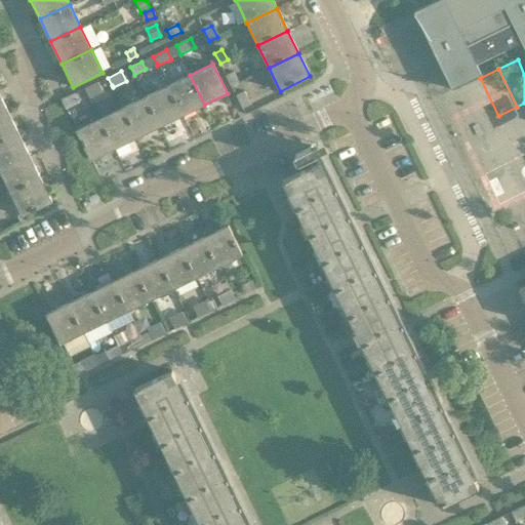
[(233,72),(226,75),(231,86),(239,83),(233,72)]
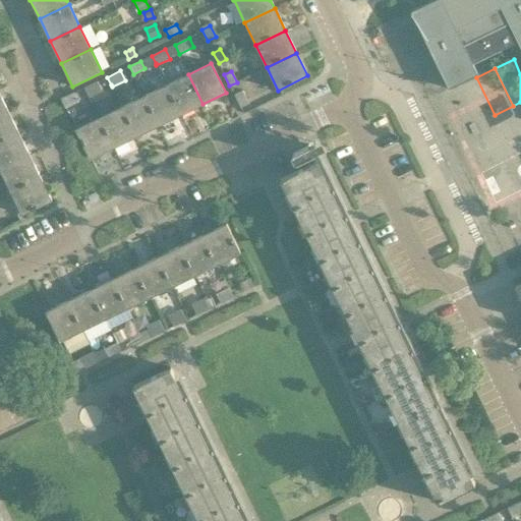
[(203,104),(188,74),(166,85),(180,115),(203,104)]
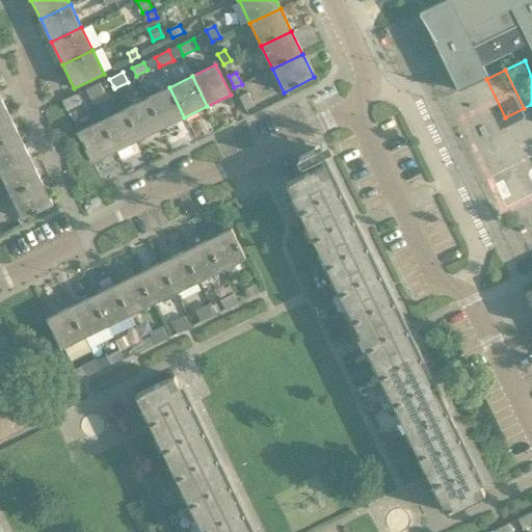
[(486,79),(468,88),(485,127),(505,117),(486,79)]
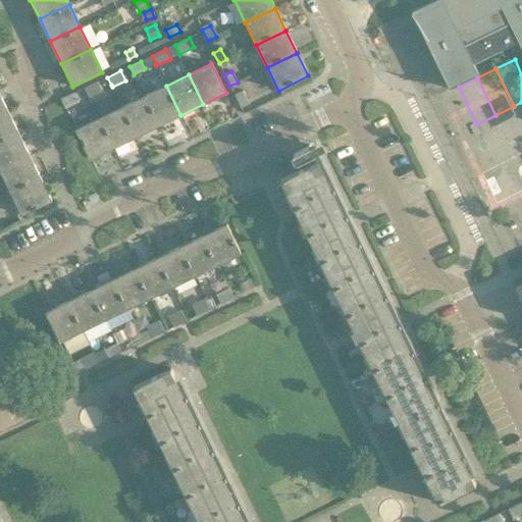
[(97,82),(85,89),(89,97),(102,91),(97,82)]
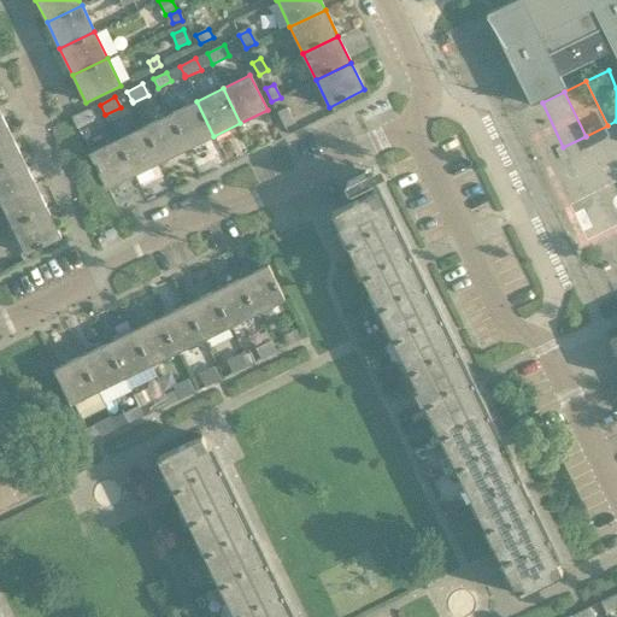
[(197,101),(170,115),(187,150),(213,136),(197,101)]
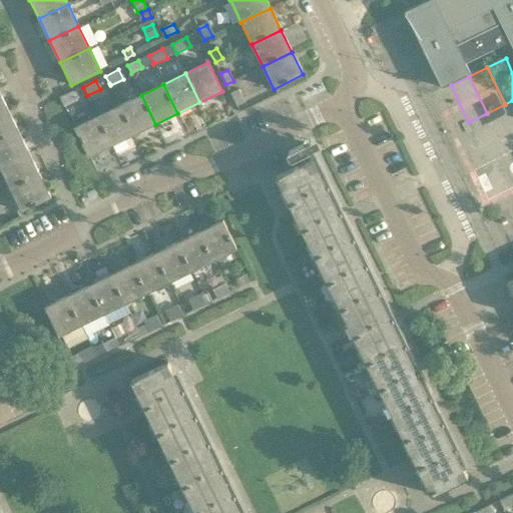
[(451,85),(431,94),(449,131),(468,122),(451,85)]
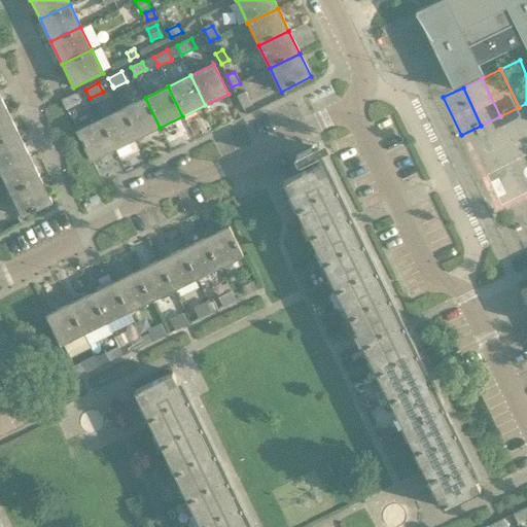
[(245,92),(237,96),(243,109),(252,104),(245,92)]
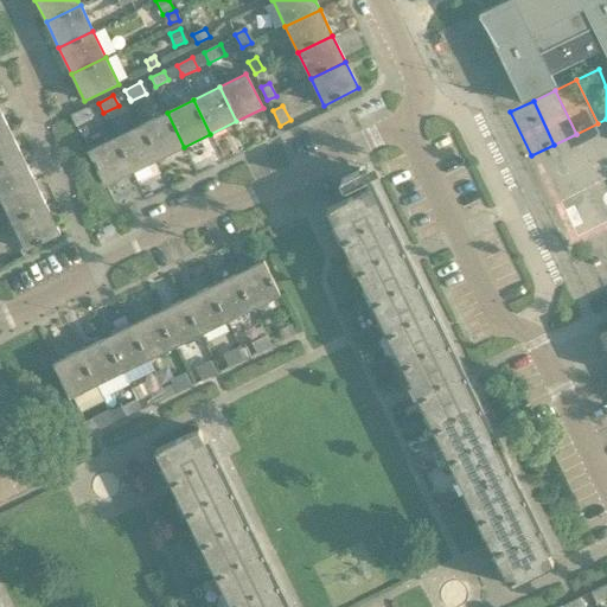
[(70,115),(76,126),(91,119),(85,108),(70,115)]
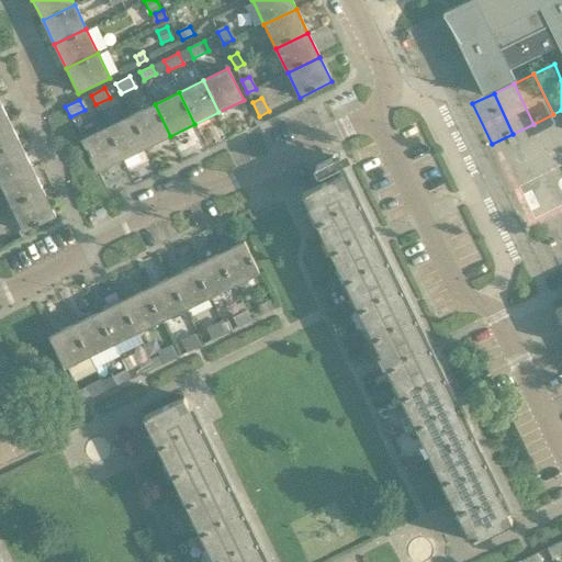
[(170,136),(155,104),(131,115),(146,147),(170,136)]
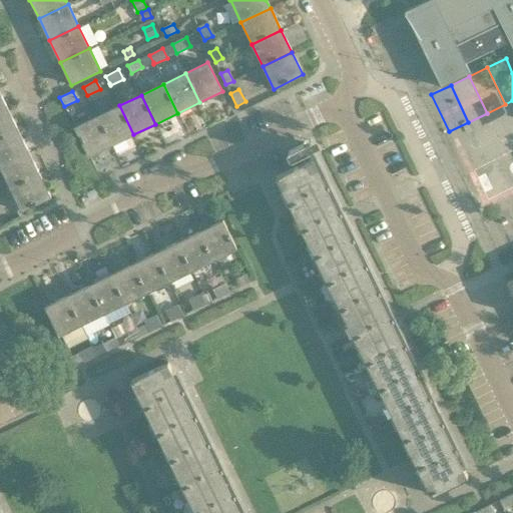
[(119,105),(97,116),(111,145),(133,134),(119,105)]
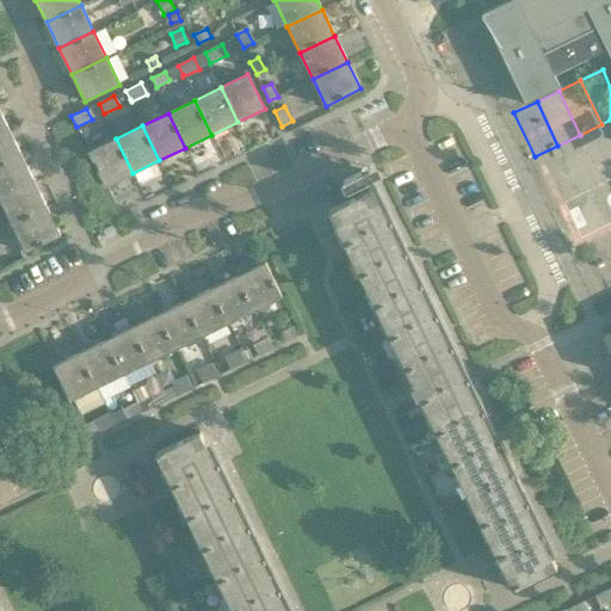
[(0,165),(22,155),(8,129),(0,133),(0,165)]
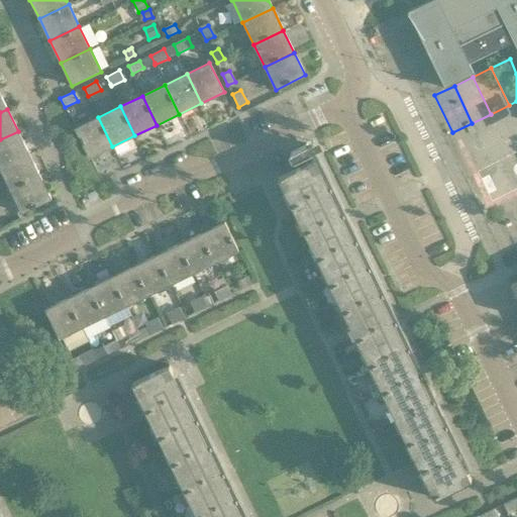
[(112,146),(98,117),(75,128),(89,158),(112,146)]
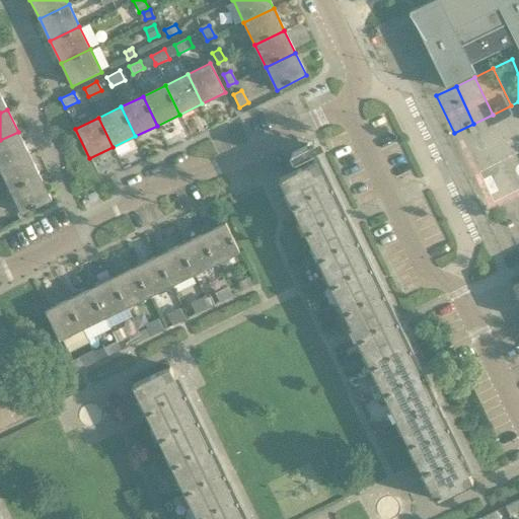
[(518,126),(510,131),(513,138),(518,135),(518,126)]
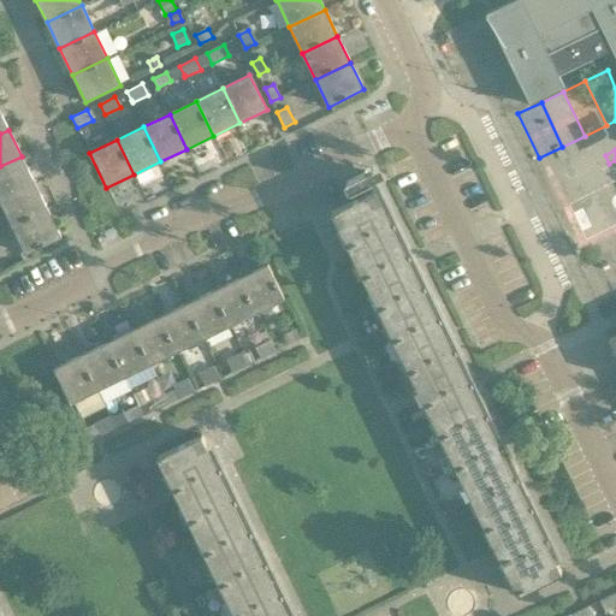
[(0,200),(35,183),(22,157),(0,166),(0,200)]
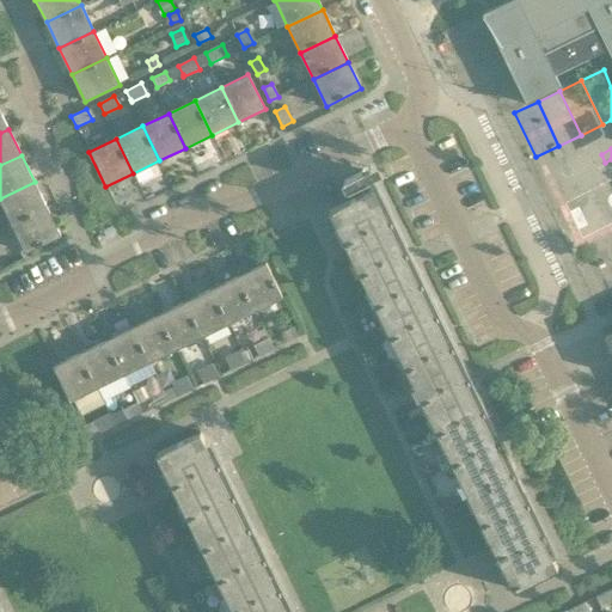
[(586,170),(573,176),(577,184),(591,178),(586,170)]
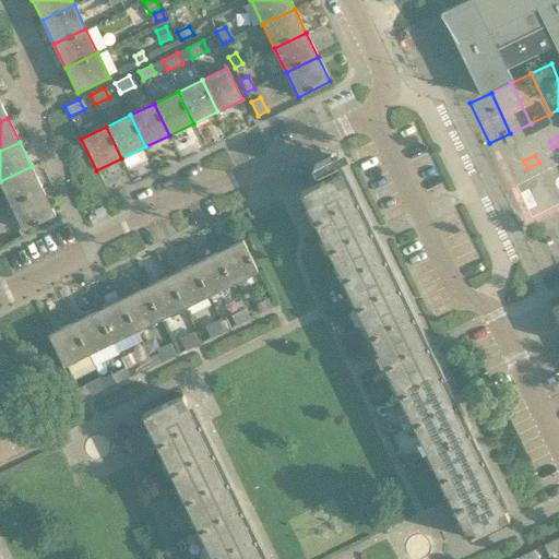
[(510,520),(495,490),(332,156),(314,165),(322,182),(301,192),(470,539),(510,520)]
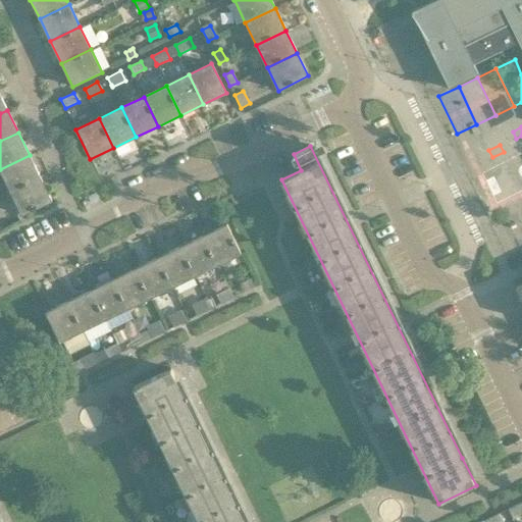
[(481,163),(473,167),(482,188),(520,169),(510,149),(504,152),(492,157),(481,163)]
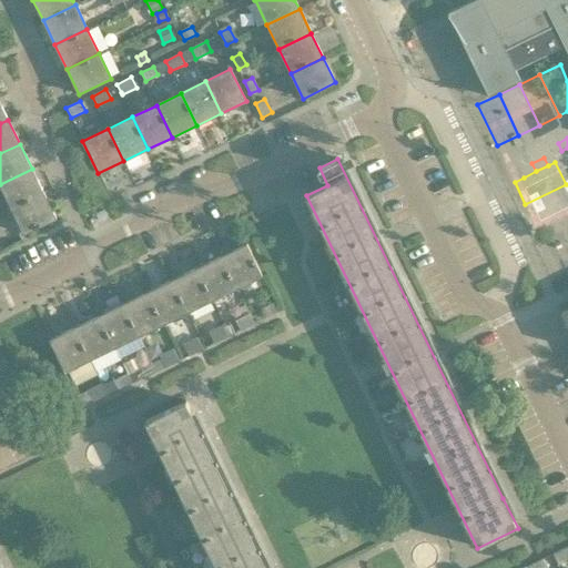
[(531,163),(520,169),(524,178),(536,171),(531,163)]
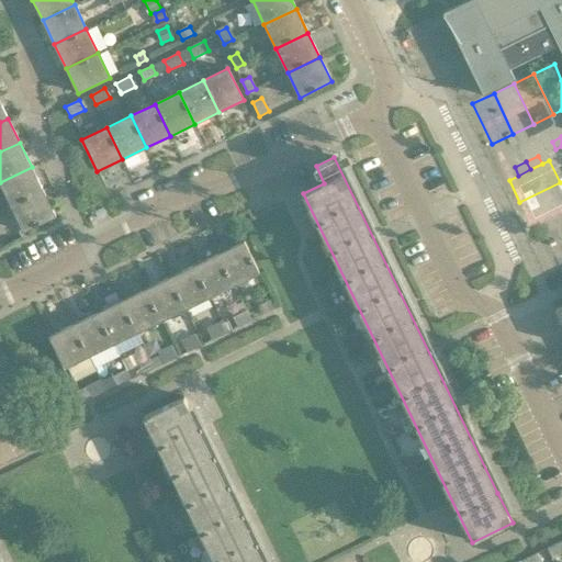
[(44,191),(32,167),(0,182),(0,183),(11,206),(44,191)]
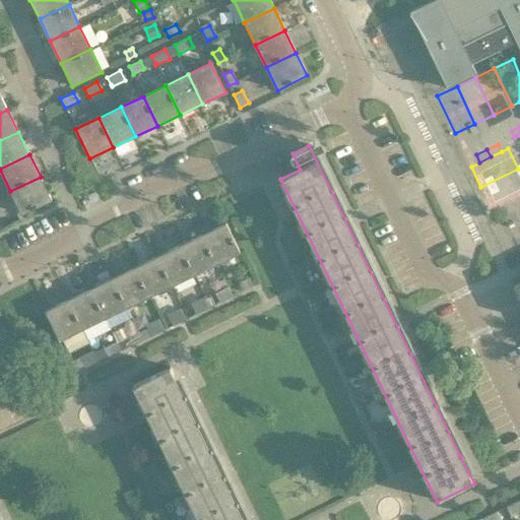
[(519,173),(518,169),(480,187),(491,207),(519,192),(519,173)]
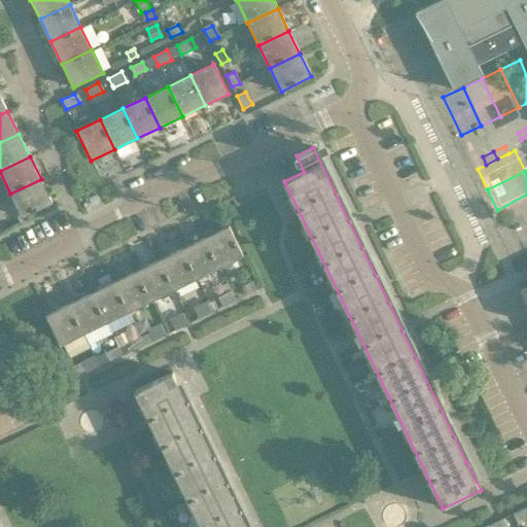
[(41,179),(10,194),(22,217),(53,203),(41,179)]
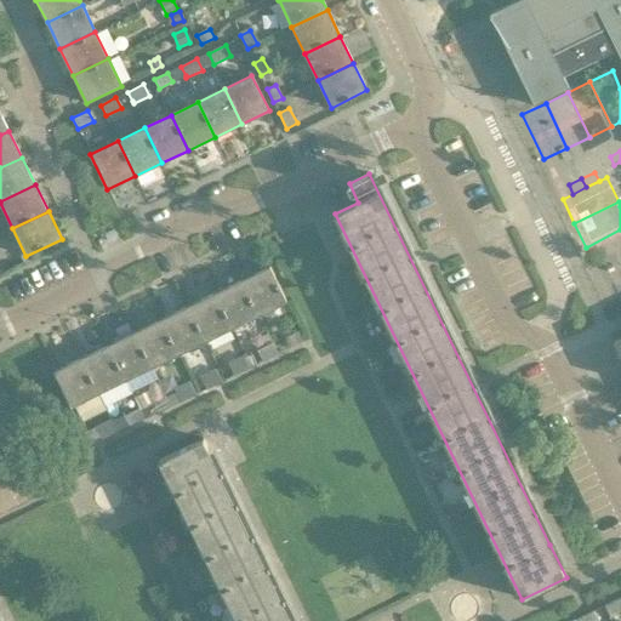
[(620,229),(586,248),(597,271),(620,258),(620,229)]
